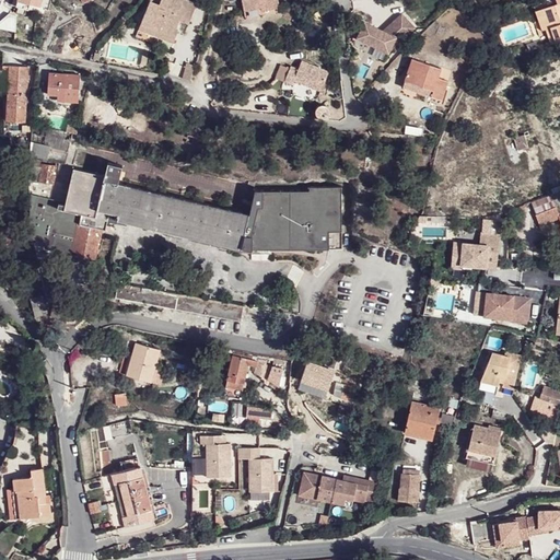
[(161,36),(173,41),(177,31),(174,30),(178,18),(187,21),(194,4),(184,0),(159,0),(158,6),(148,2),(139,23),(162,33),(161,36)]
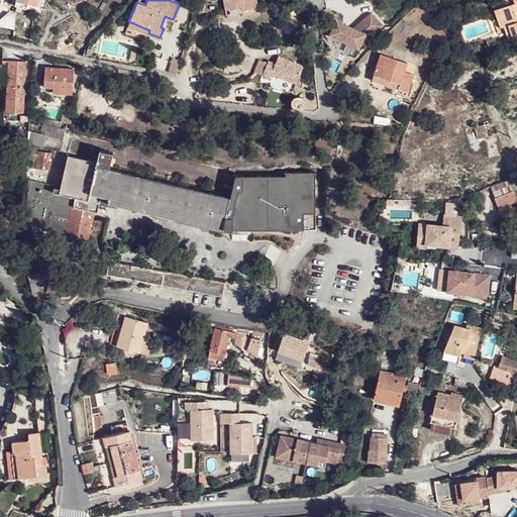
[(220,0),(223,12),(239,9),(240,12),(256,9),(254,0),(220,0)]
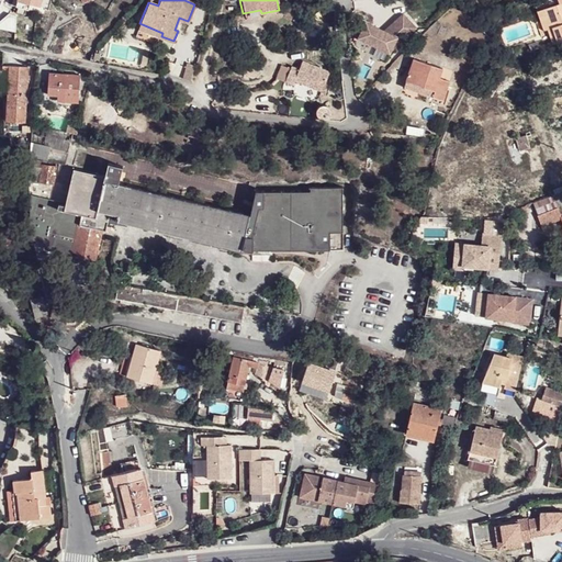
[(557,6),(554,0),(550,0),(531,7),(537,24),(540,23),(539,21),(544,20),(542,11),(557,6)]
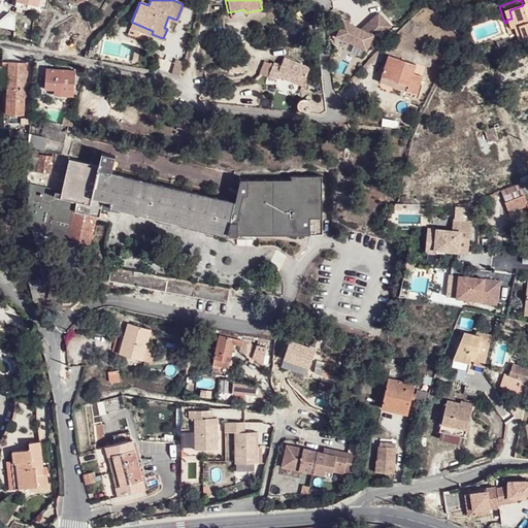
[(516,44),(527,39),(527,19),(527,18),(527,17),(527,0),(521,0),(523,5),(509,10),(512,19),(506,20),(507,22),(510,30),(516,44)]
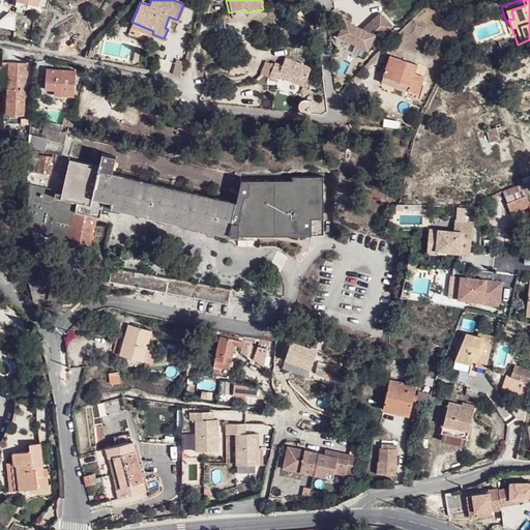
[(15,6),(26,10),(28,4),(16,1),(15,6)]
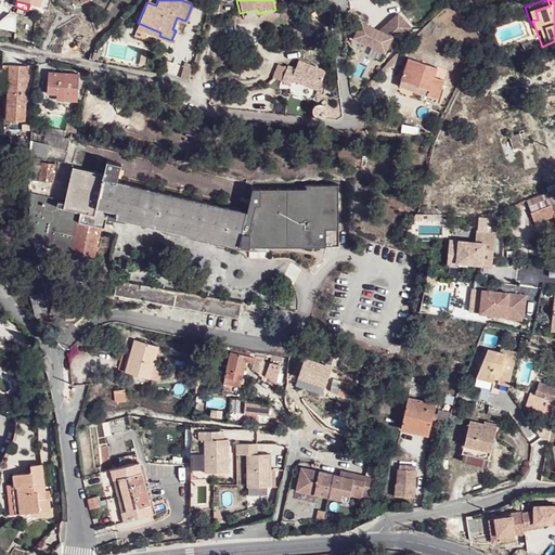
[(361,20),(352,36),(383,52),(385,49),(410,28),(398,13),(378,29),(361,20)]
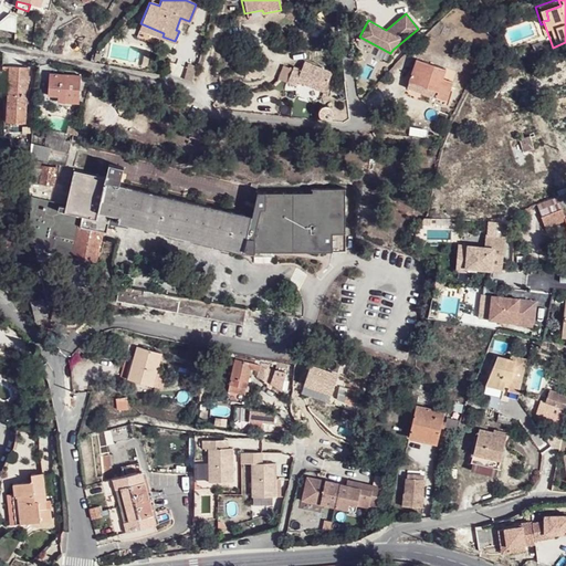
[(138,30),(174,44),(175,41),(163,37),(164,33),(140,23),(138,30)]
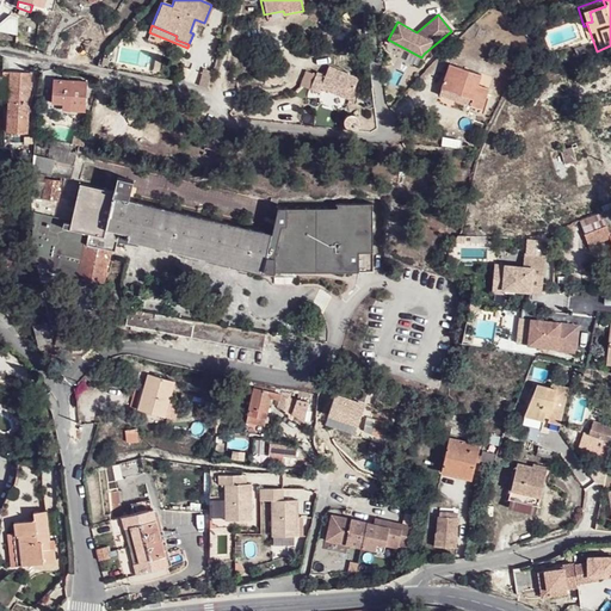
[(471,97),(482,102),(491,82),(481,78),(485,69),(454,56),(444,80),(473,93),(471,97)]
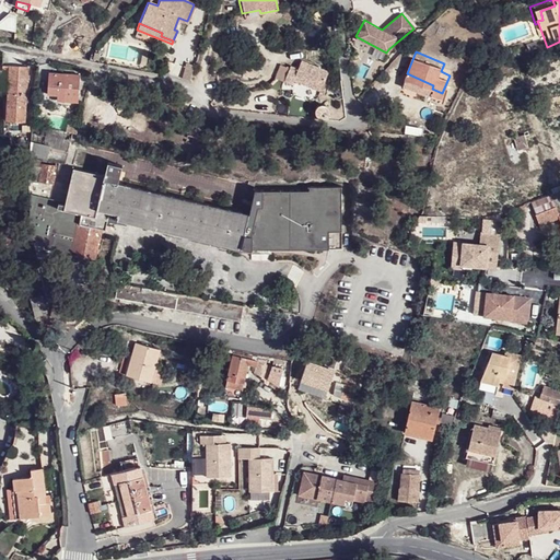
[(280,65),(275,81),(283,84),(286,80),(319,94),(327,74),(292,60),(289,69),(280,65)]
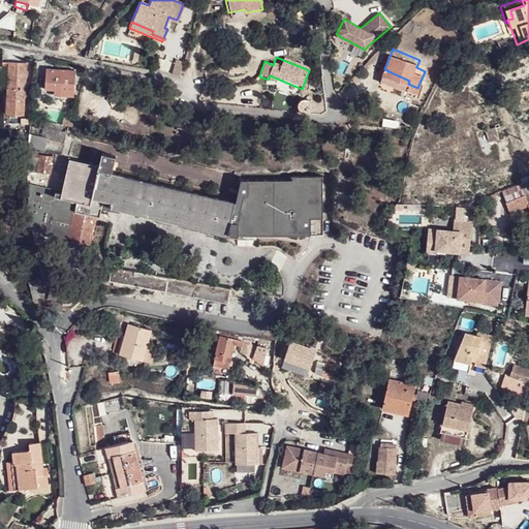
[(176,60),(170,75),(178,78),(183,62),(176,60)]
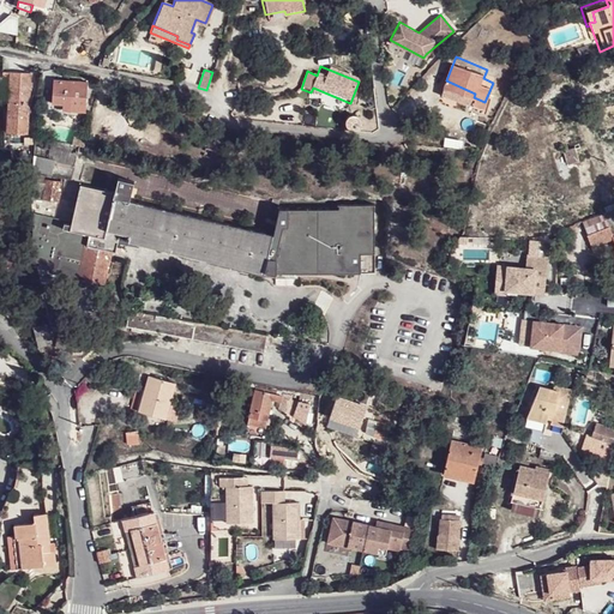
[(7,132),(26,133),(30,76),(11,74),(7,132)]
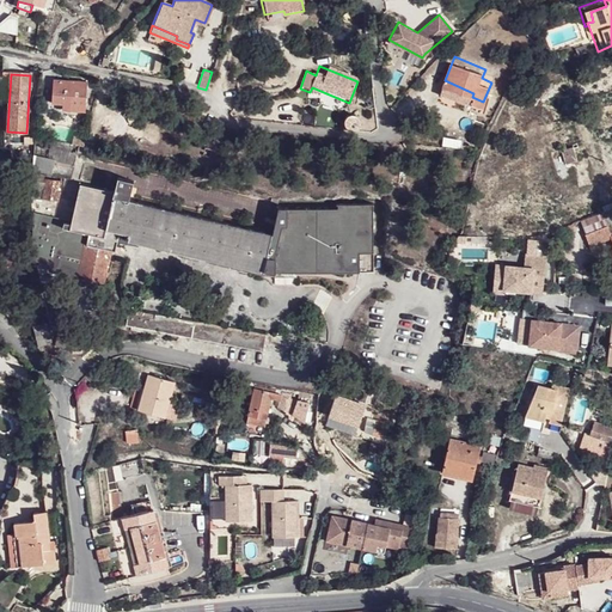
[(62,104),(86,105),(87,83),(54,80),(53,103),(62,104)]
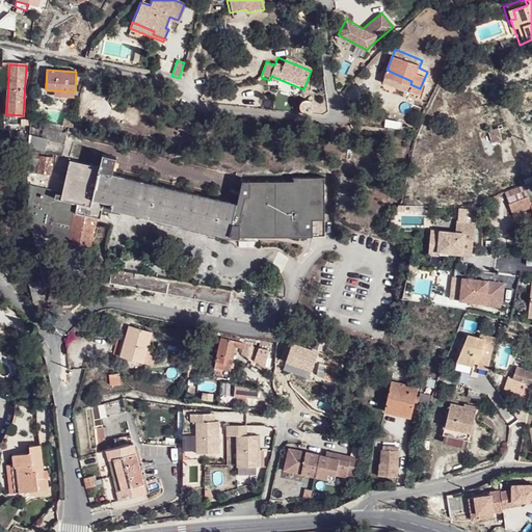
[(298,107),(299,110),(301,111),(302,112),(304,112),(306,112),(308,111),(310,109),(311,108),(311,106),(310,103),(308,101),(304,100),(302,100),(299,102),(298,105),(298,107)]
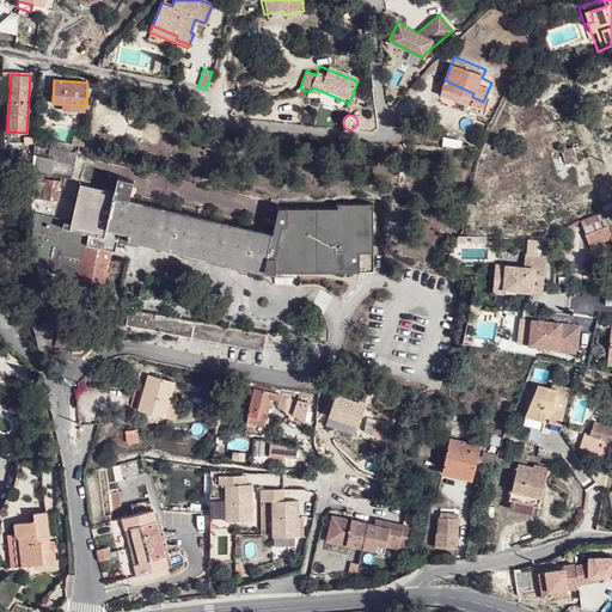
[(79,145),(34,136),(32,148),(30,173),(32,173),(34,170),(53,173),(55,161),(75,165),(79,145)]
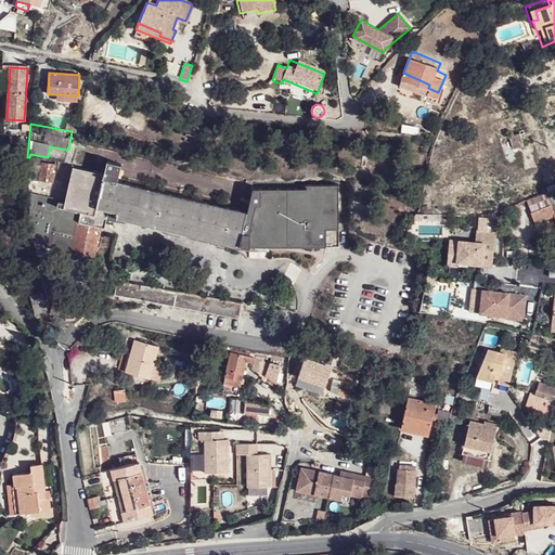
[(520,144),(518,133),(507,136),(510,146),(520,144)]
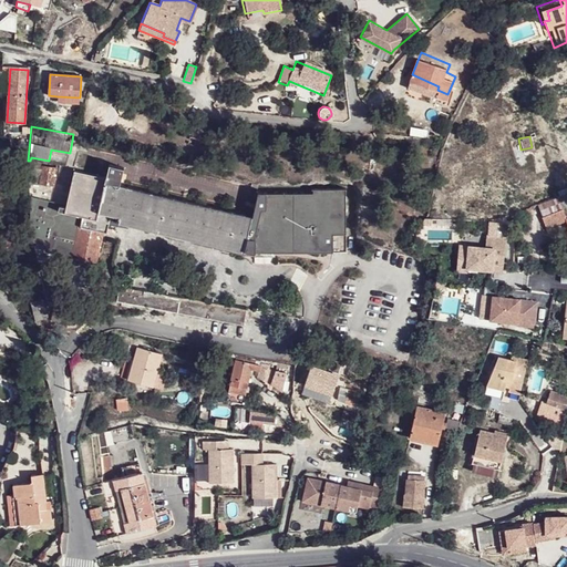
[(42,163),(30,161),(28,161),(29,184),(39,185),(39,183),(53,185),(55,168),(41,166),(42,163)]
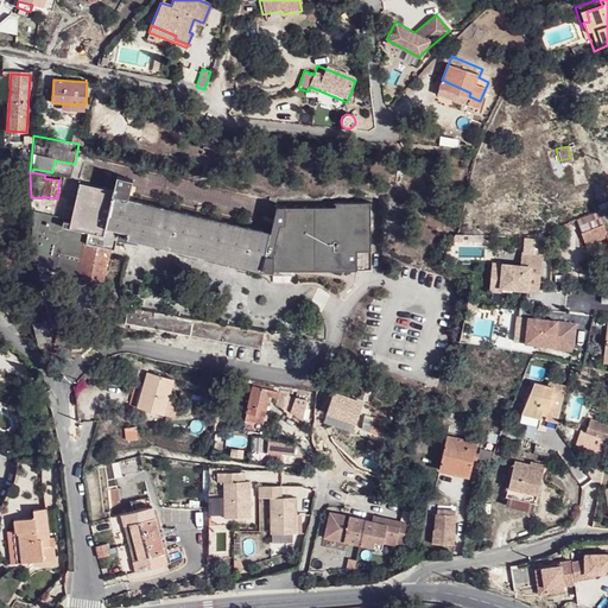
[(274,271),(371,268),(368,200),(335,200),(335,204),(277,206),(273,220),(270,232),(219,220),(127,198),(132,179),(116,176),(112,190),(80,183),(70,220),(40,213),(37,232),(44,233),(40,245),(42,263),(49,264),(48,268),(102,280),(111,248),(114,249),(118,232),(127,233),(126,239),(260,270),(274,271)]
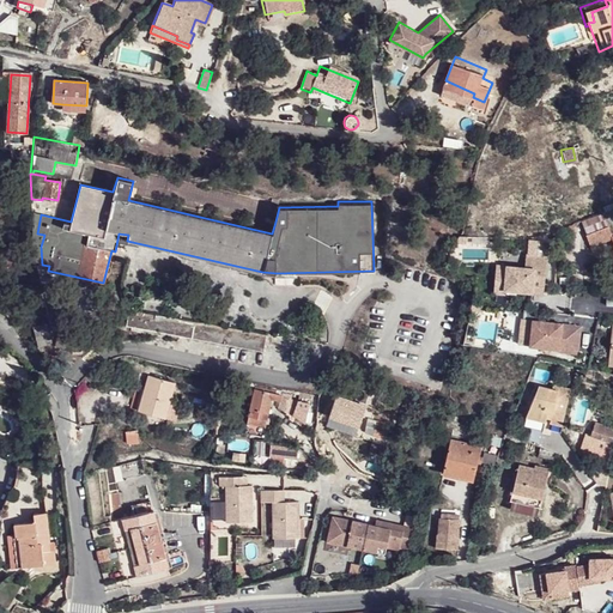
[(605,225),(583,235),(588,246),(610,237),(605,225)]
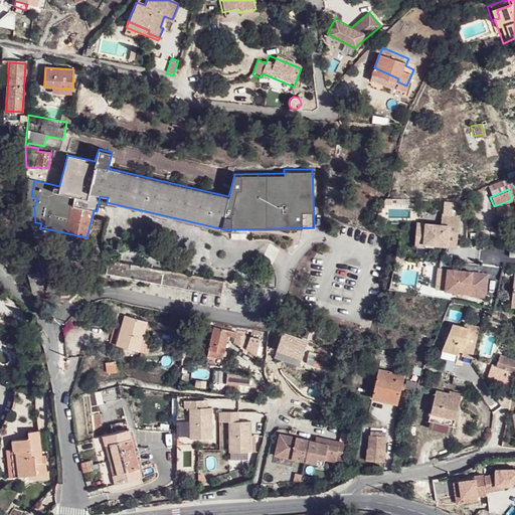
[(416,221),(415,226),(424,228),(422,242),(456,247),(462,204),(445,209),(444,214),(443,214),(441,225),(416,221)]
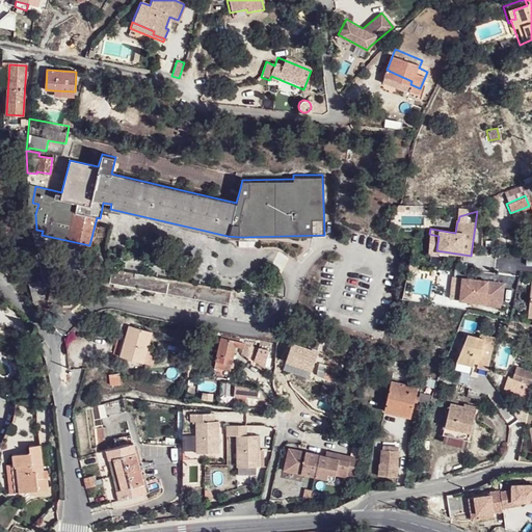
[(439,236),(429,234),(427,254),(436,255),(436,250),(439,236)]
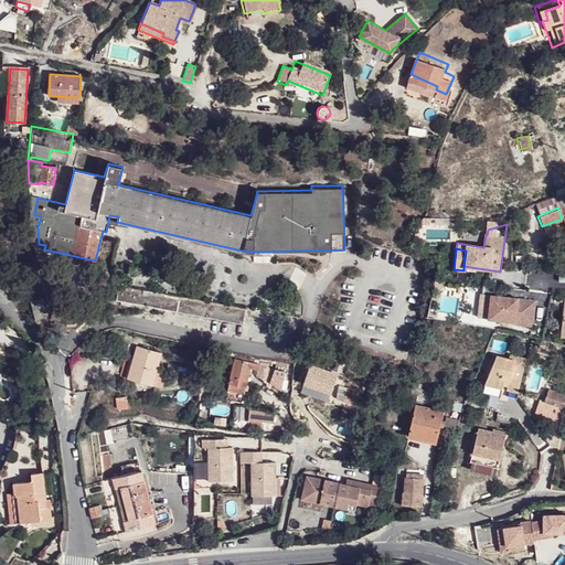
[(8,270),(16,277),(20,272),(12,265),(8,270)]
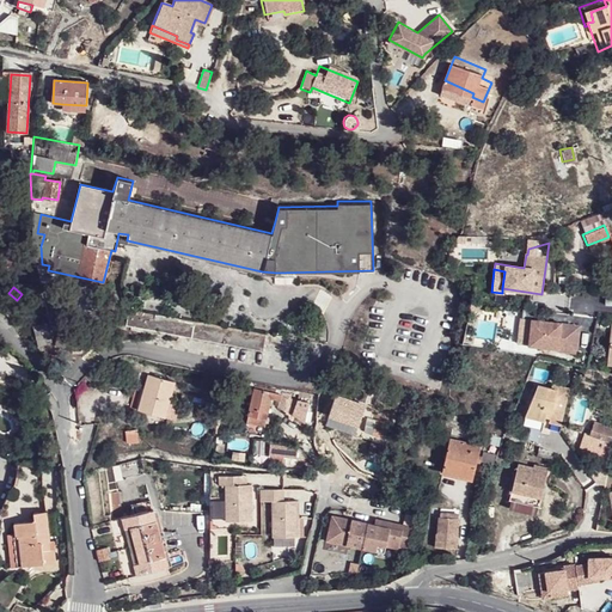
[(560,308),(591,312),(592,303),(561,299),(560,308)]
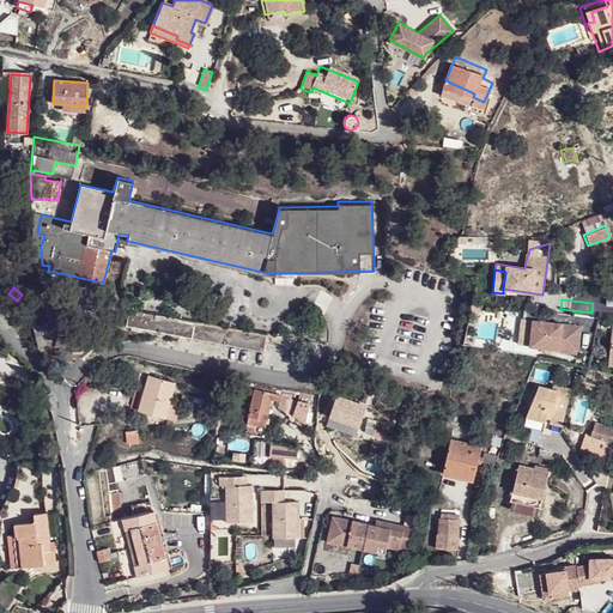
[(126,326),(265,351),(267,335),(129,309),(128,315),(120,314),(117,328),(126,329),(126,326)]
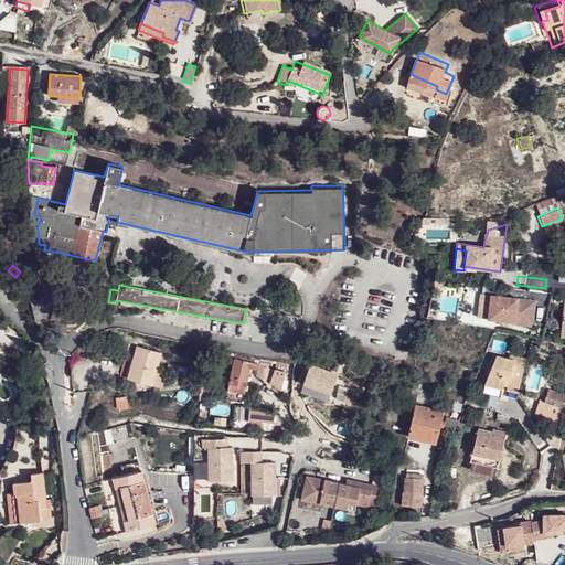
[(534,301),(490,296),(487,319),(513,323),(513,324),(531,328),(534,301)]
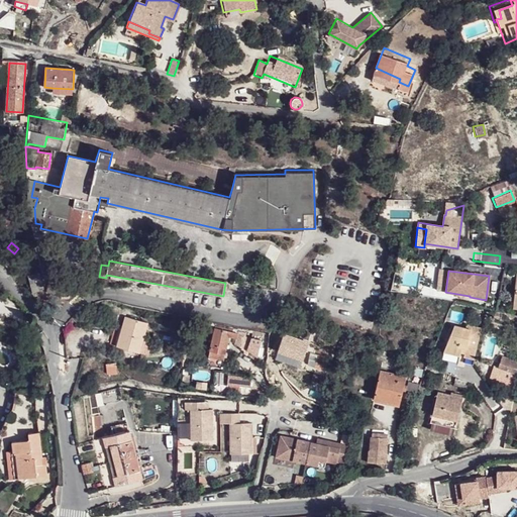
[(72,283),(49,278),(48,287),(70,291),(72,283)]
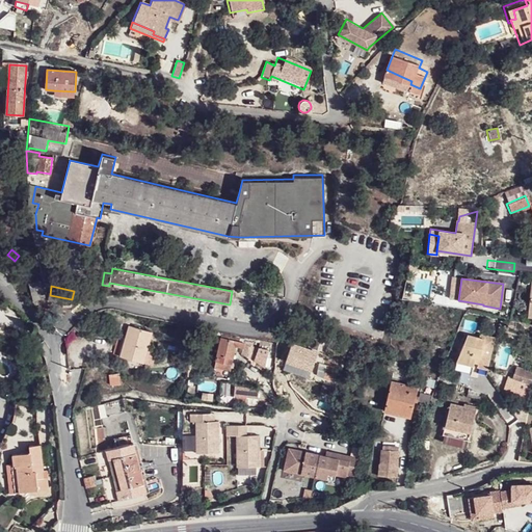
[(72,299),(50,295),(49,301),(52,303),(55,304),(59,304),(62,306),(67,306),(71,304),(72,299)]
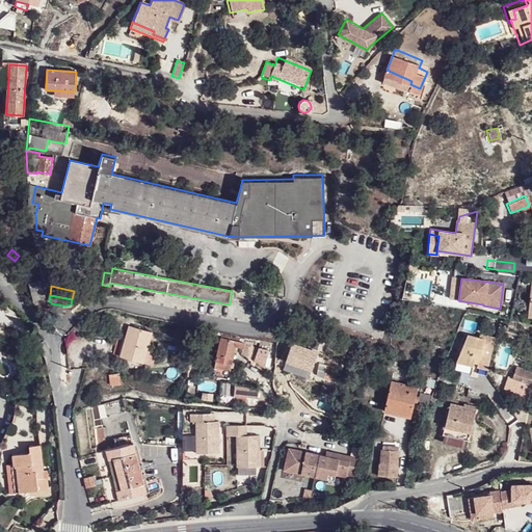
[(121,355),(151,364),(155,348),(145,346),(150,331),(129,326),(125,341),(121,355)]
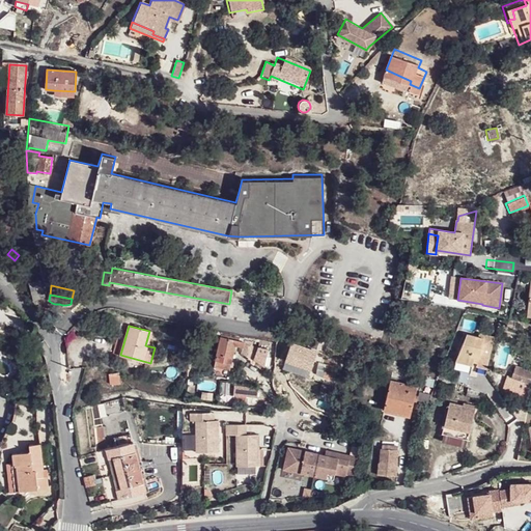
[(494,338),(478,335),(478,338),(477,345),(491,348),(494,338)]
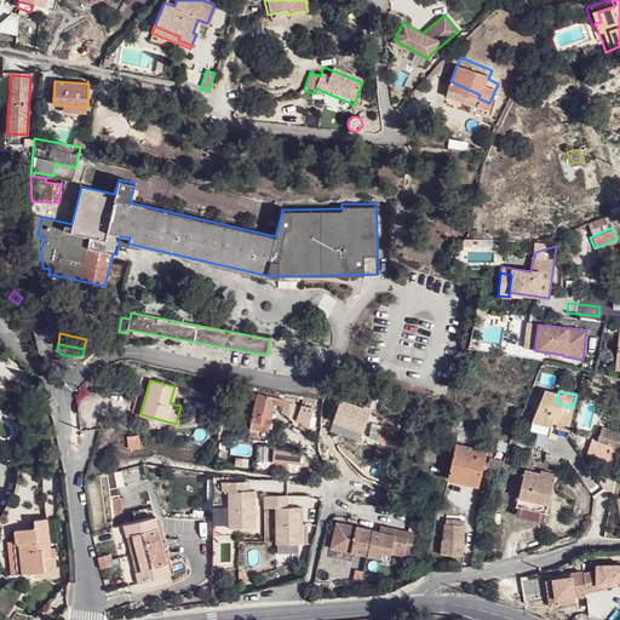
[(558,395),(544,392),(532,422),(550,428),(554,417),(558,418),(555,435),(569,438),(567,435),(573,407),(557,403),(558,395)]
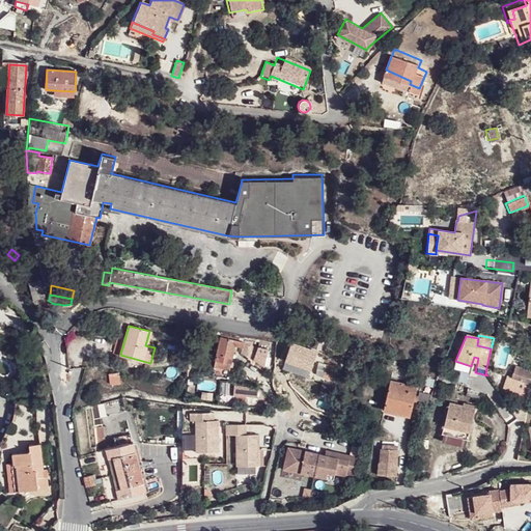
[(215,359),(231,362),(234,345),(242,346),(243,341),(220,337),(215,359)]
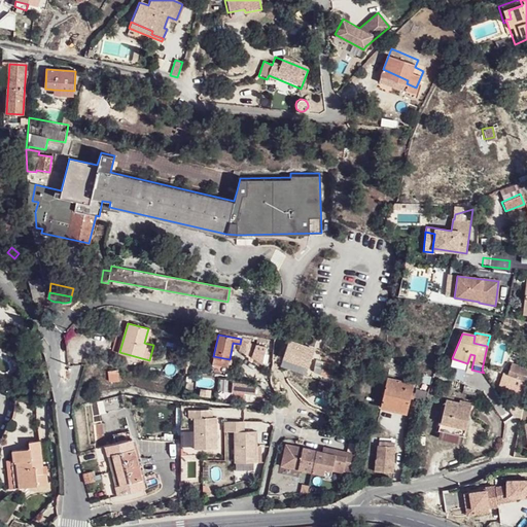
[(111,351),(119,352),(124,338),(114,336),(111,351)]
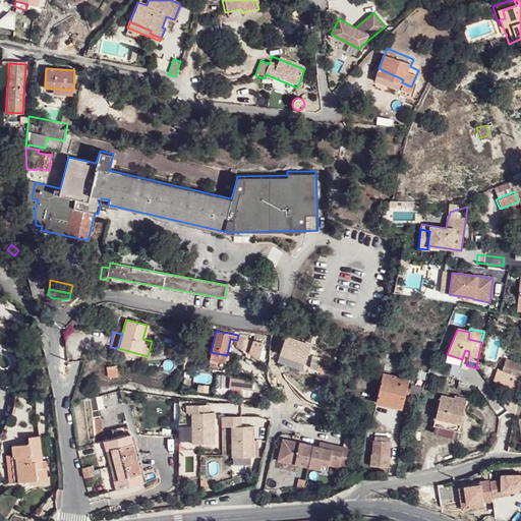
[(462,359),(447,354),(443,363),(461,367),(462,359)]
